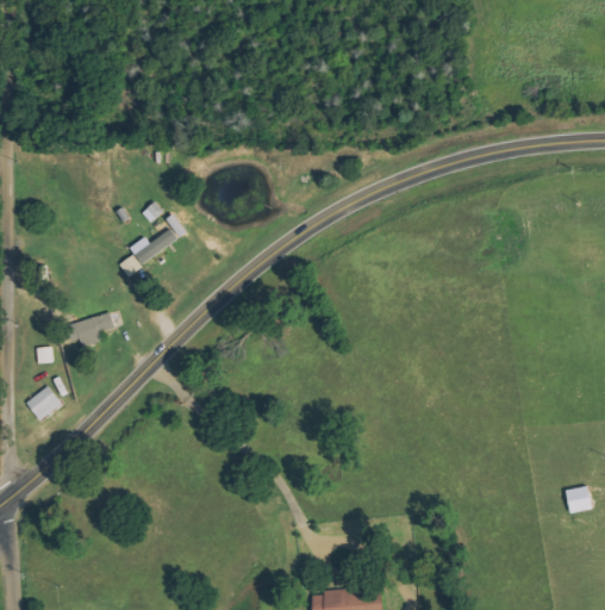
[(119,263),(126,278),(142,268),(133,255),(119,263)]
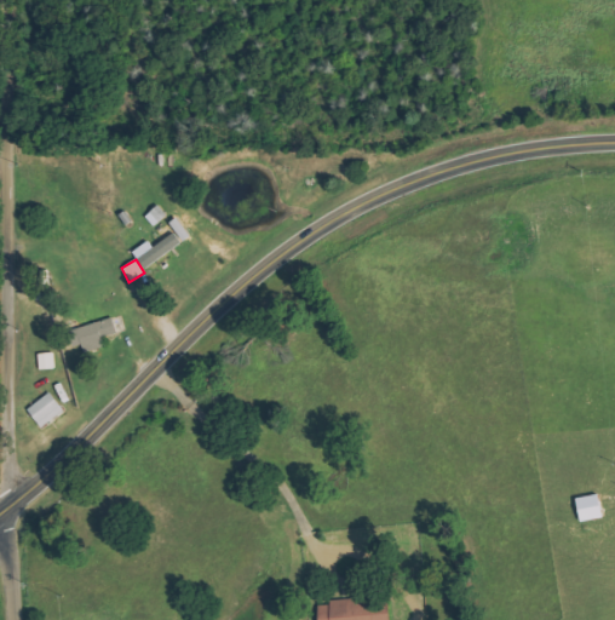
[(101,337),(109,336),(105,320),(76,327),(82,352),(103,346),(101,337)]
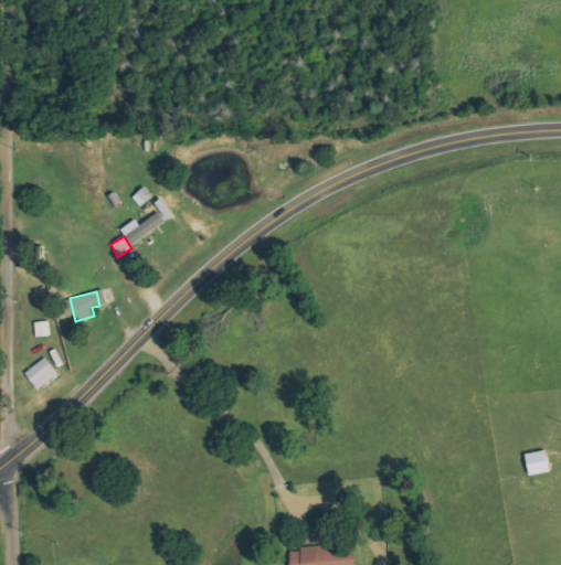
[(33,321),(34,337),(48,336),(48,321),(33,321)]
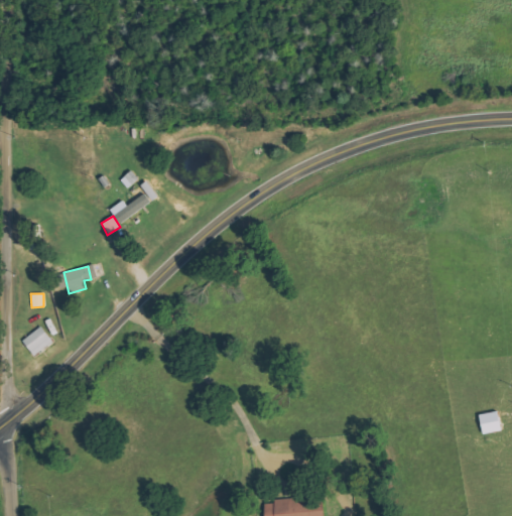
[(33,356),(52,342),(41,326),(21,340),(33,356)]
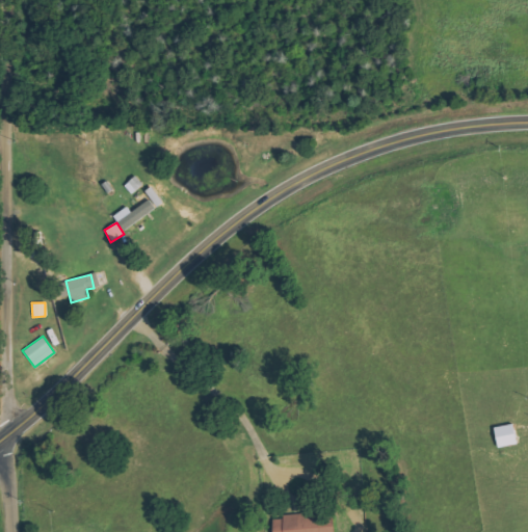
[(335,531),(333,511),(272,517),(273,531),(335,531)]
